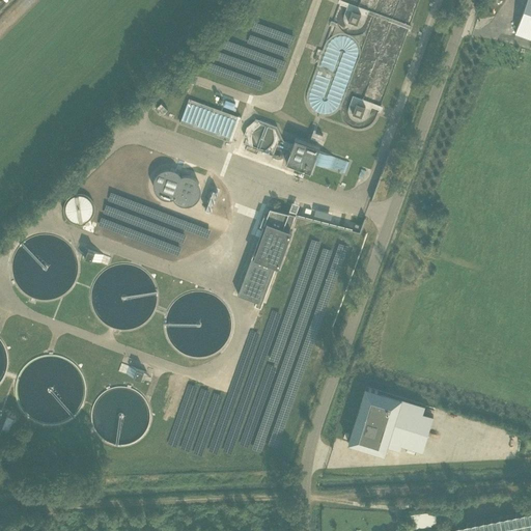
[(530,0),(526,0),(518,26),(514,33),(530,39),(530,0)]
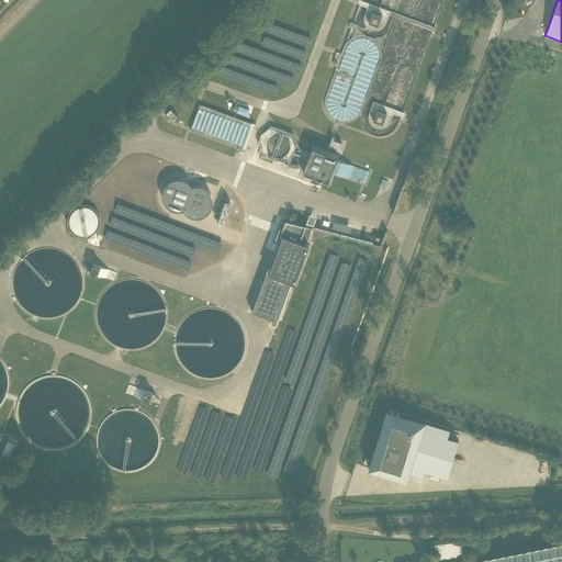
[(372,10),(368,22),(378,25),(382,14),(372,10)]
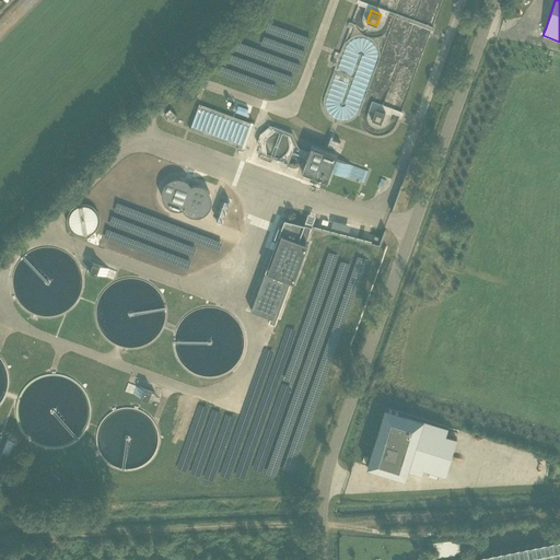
[(245,149),(254,124),(200,104),(190,129),(245,149)]
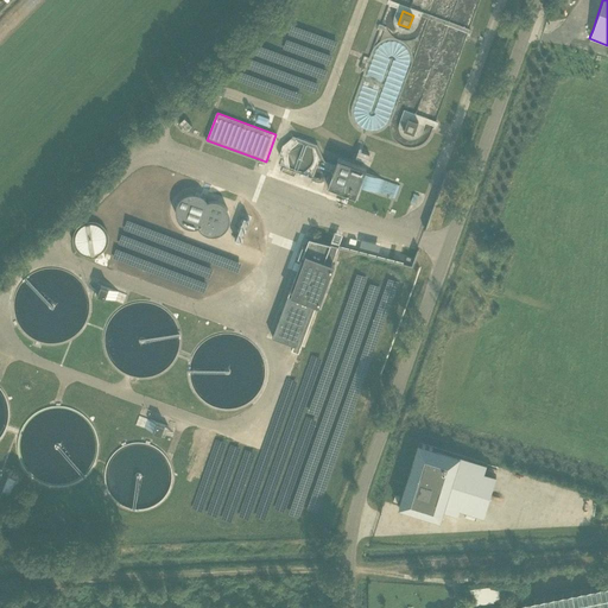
[(258,113),(255,120),(267,125),(270,118),(258,113)]
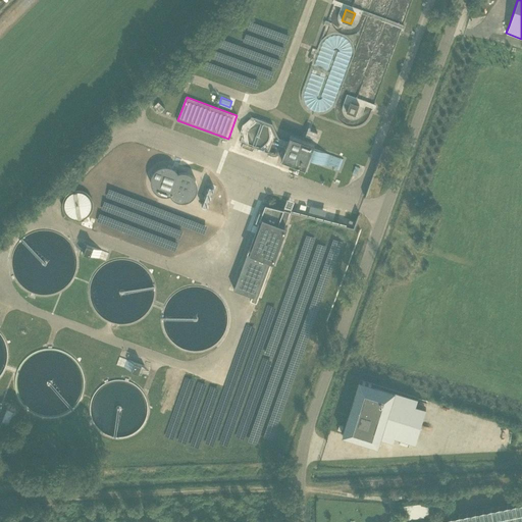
[(158,101),(154,105),(160,112),(164,107),(158,101)]
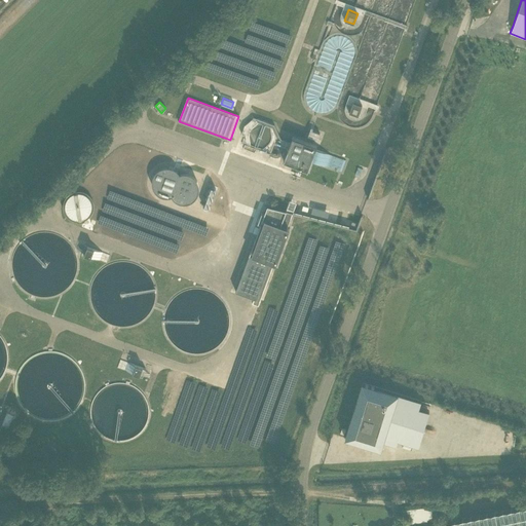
[(362,105),(353,102),(349,112),(358,115),(362,105)]
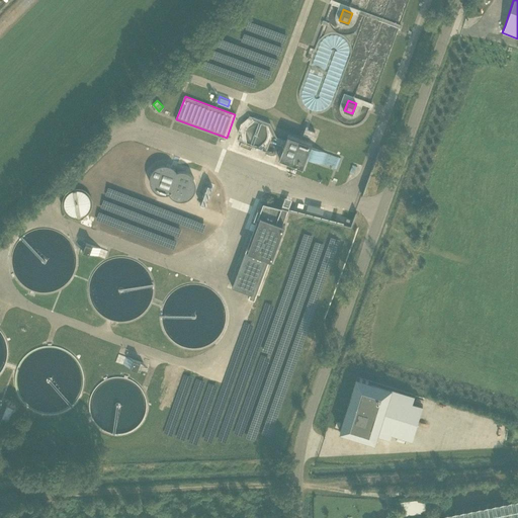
[(270,140),(283,145),(279,158),(304,167),(307,158),(336,169),(341,158),(311,147),(312,144),(287,135),(286,139),(277,137),(271,122),(251,115),(242,123),(241,122),(239,133),(242,133),(243,141),(252,144),(252,145),(266,151),(270,140)]
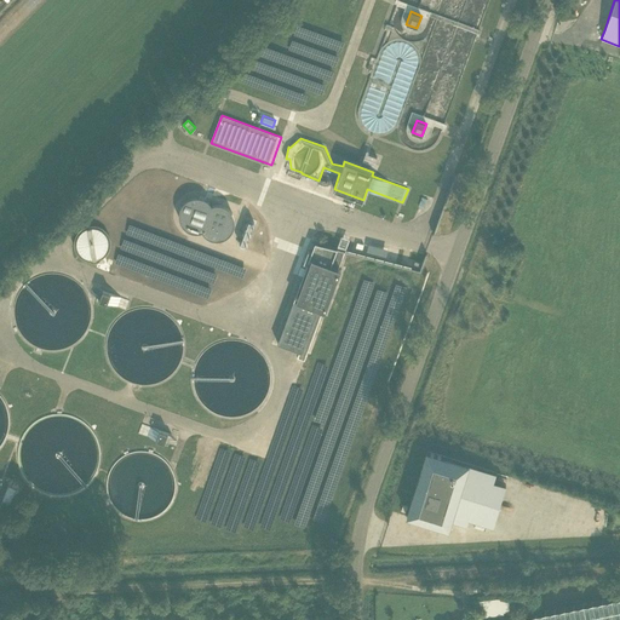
[(362,160),(374,164),(377,156),(366,153),(362,160)]
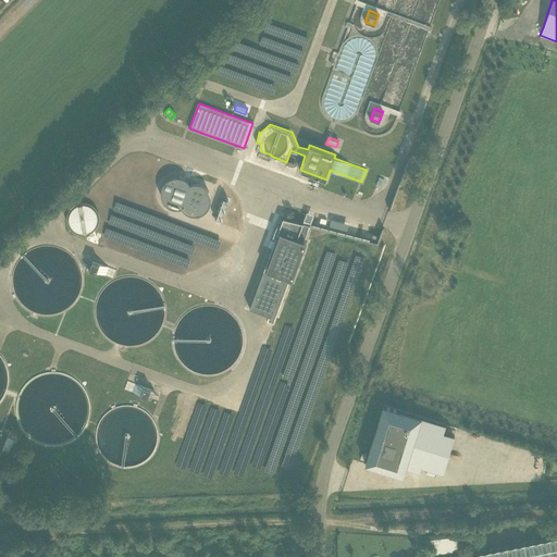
[(196,215),(206,213),(210,207),(211,200),(211,196),(208,190),(202,185),(196,185),(190,186),(184,181),(177,177),(170,178),(165,182),(161,187),(160,194),(163,202),(169,208),(177,209),(183,208),(188,213),(196,215)]
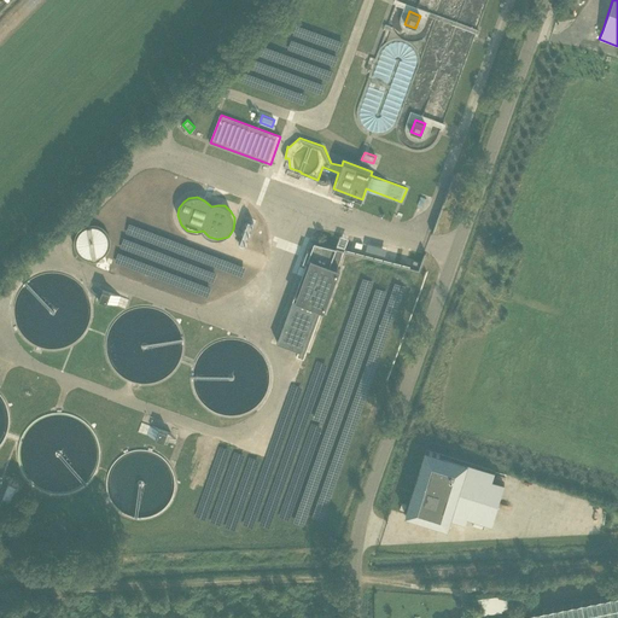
[(165,257),(173,273),(191,277),(202,272),(204,256),(199,244),(186,240),(169,248),(158,246),(150,225),(134,221),(122,227),(118,244),(126,258),(141,262),(157,255),(165,257)]
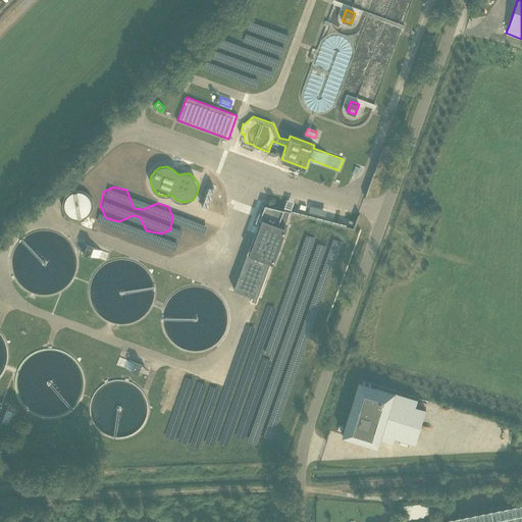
[(94,205),(94,201),(93,199),(91,196),(90,194),(87,192),(85,190),(81,189),(79,189),(75,189),(71,190),(69,191),(67,193),(65,196),(63,199),(62,201),(62,205),(62,208),(63,210),(64,213),(66,215),(69,218),(71,219),(76,220),(80,220),(83,219),(87,218),(89,216),(91,214),(92,212),(94,208),(94,205)]
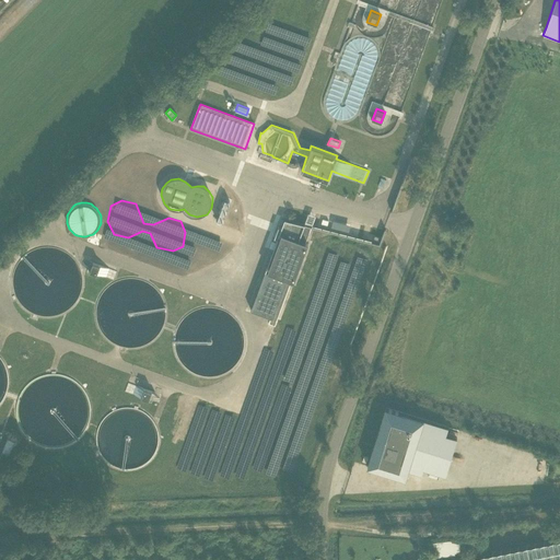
[(275,325),(277,321),(291,281),(293,282),(308,243),(305,242),(312,224),(305,222),(304,224),(284,219),(251,311),(270,317),(268,323),(275,325)]
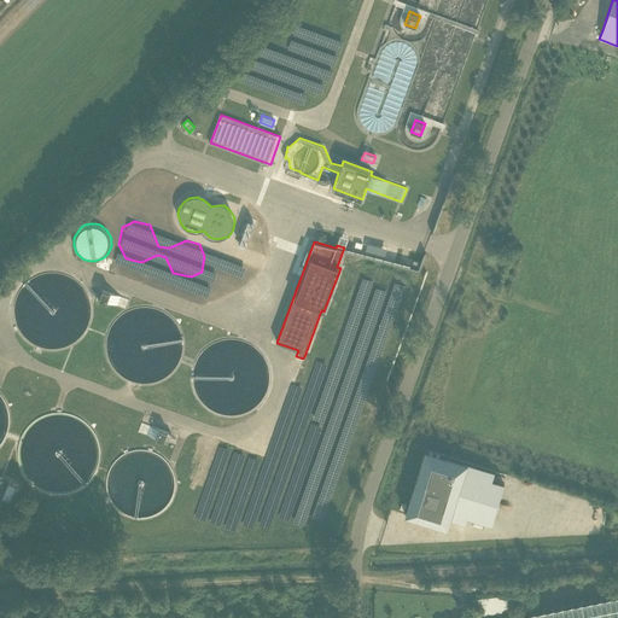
[(219,279),(231,285),(237,274),(223,268),(219,279)]
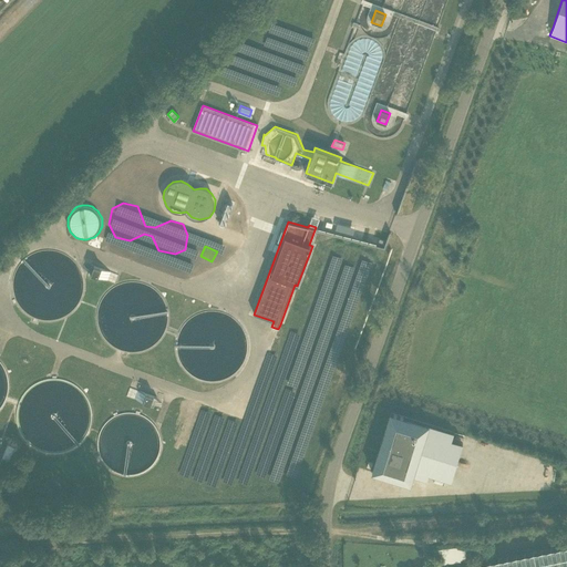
[(93,265),(90,275),(115,281),(119,272),(93,265)]
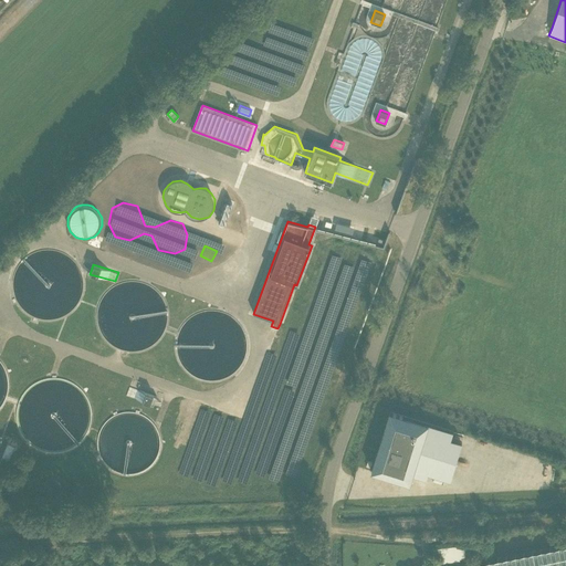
[(128,387),(126,397),(154,402),(156,394),(128,387)]
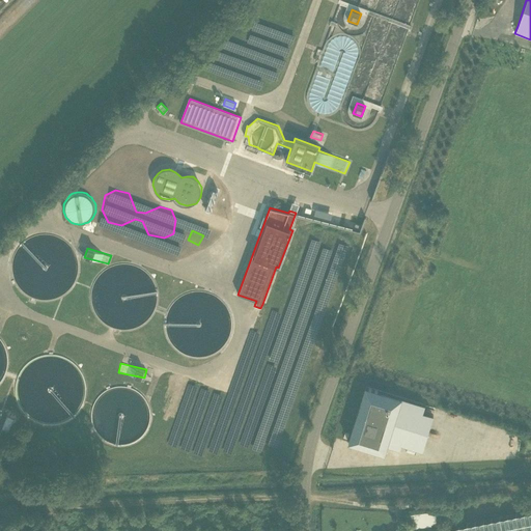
[(366,386),(348,442),(385,453),(387,445),(399,449),(401,444),(412,409),(422,413),(425,404),(366,386)]
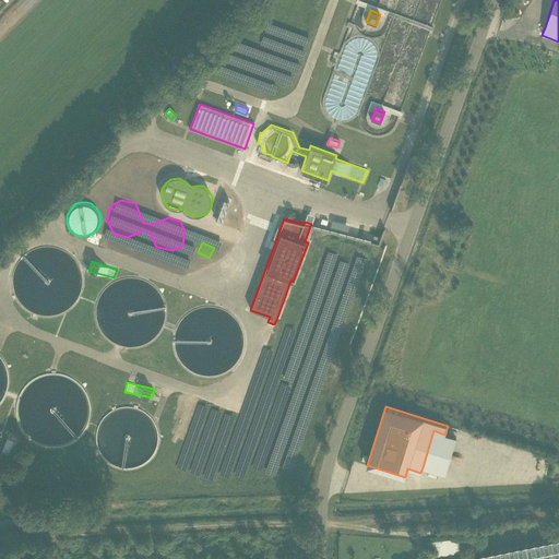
[(476,536),(430,542),(432,556),(478,549),(476,536)]
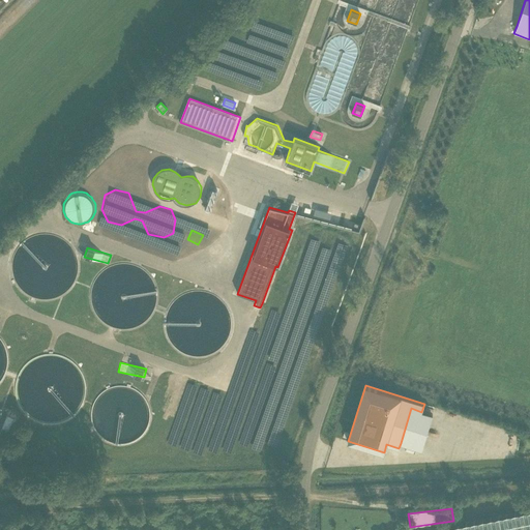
[(529,529),(529,512),(442,529),(529,529)]
